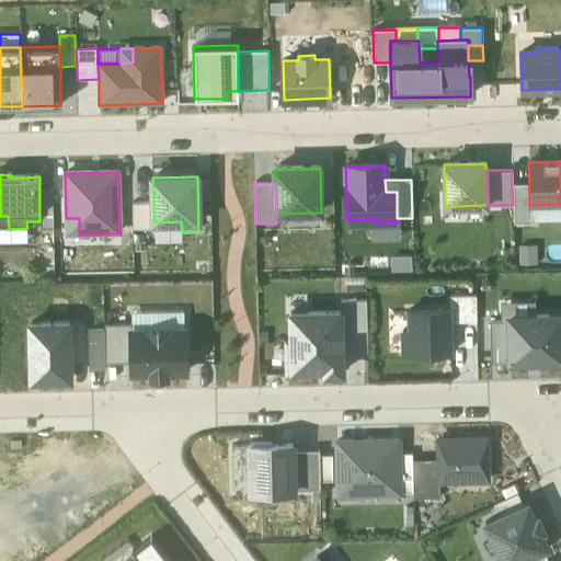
[(529,205),(529,184),(512,185),(513,205),(513,225),(531,224),(531,221),(531,205),(529,205)]
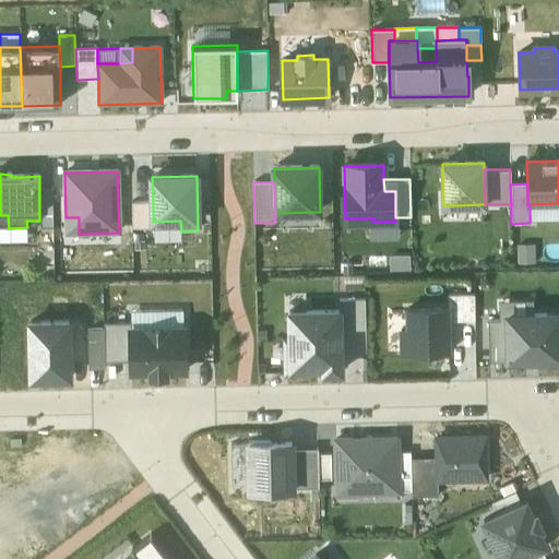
[(52,190),(39,190),(39,221),(39,229),(52,229),(52,190)]
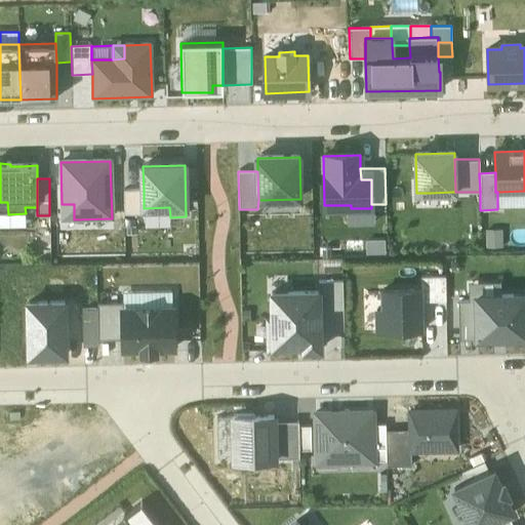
[(144,190),(123,191),(124,215),(144,214),(144,208),(144,190)]
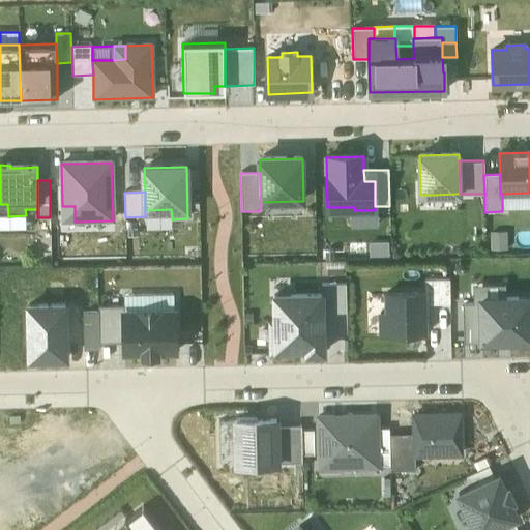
[(529,193),(502,194),(502,209),(529,208),(529,193)]
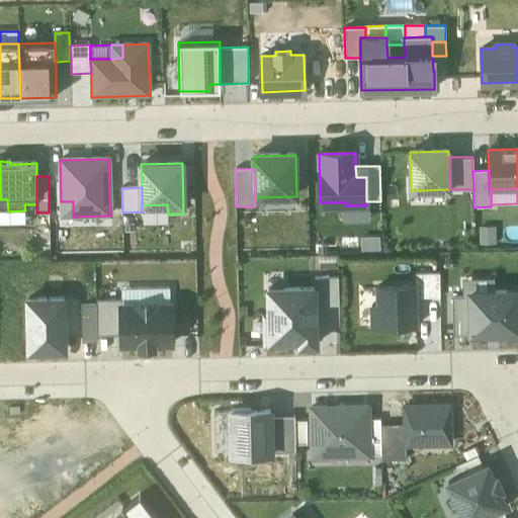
[(446,207),(446,189),(425,190),(426,208),(446,207)]
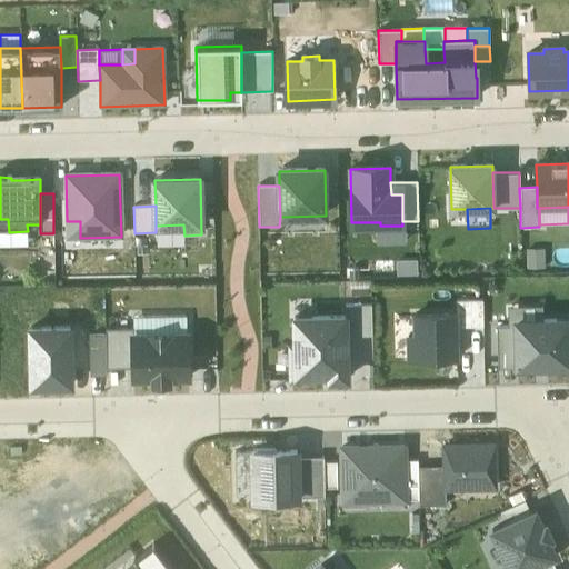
[(80,221),(67,221),(68,238),(80,238),(80,221)]
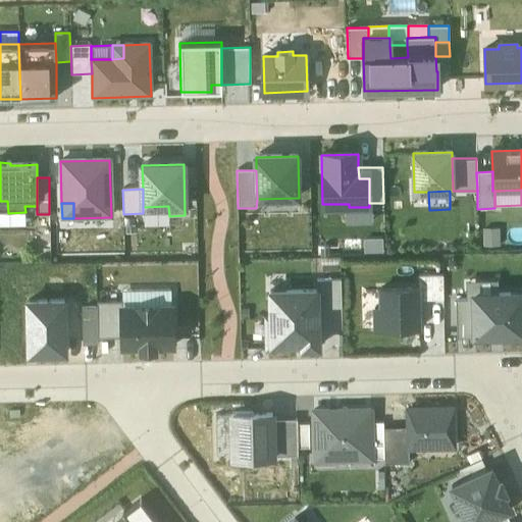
[(143,207),(143,213),(143,225),(169,225),(169,216),(168,206),(143,207)]
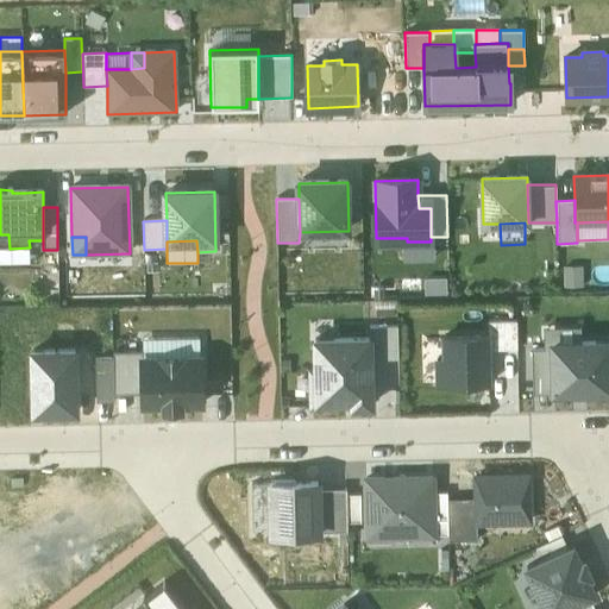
[(407,242),(407,261),(432,261),(431,242),(407,242)]
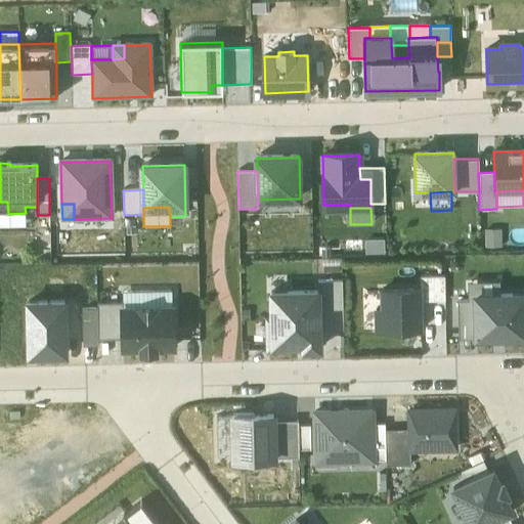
[(0,228),(26,228),(26,213),(8,214),(0,213),(0,228)]
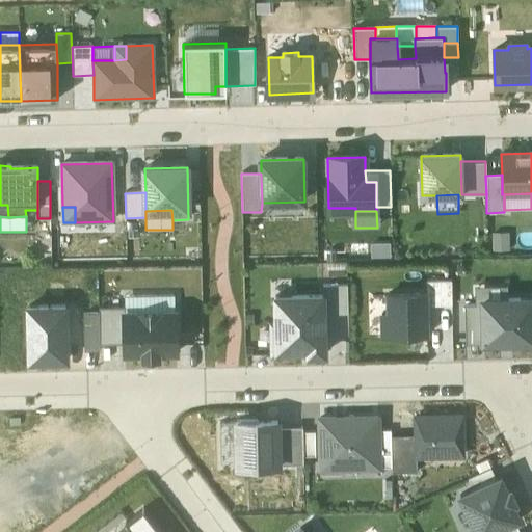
[(426,281),(426,293),(427,306),(452,306),(451,280),(426,281)]
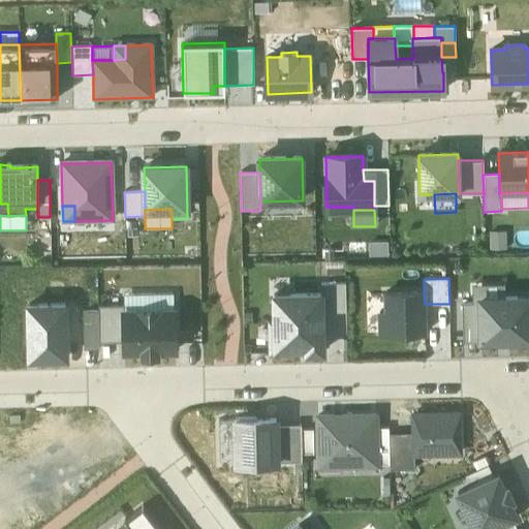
[(345,283),(321,283),(321,293),(321,312),(346,312),(345,283)]
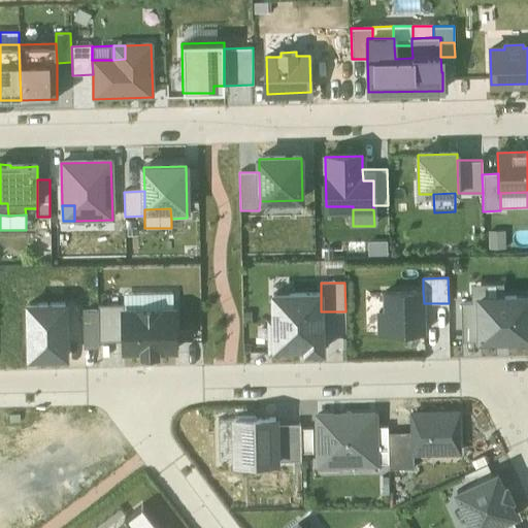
[(377,312),(378,333),(424,332),(424,303),(423,291),(384,292),(384,312),(377,312)]
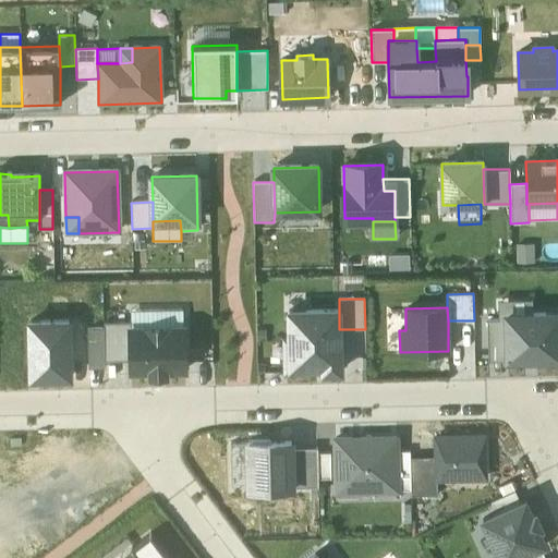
[(183,310),(130,311),(131,322),(131,328),(183,327),(183,310)]
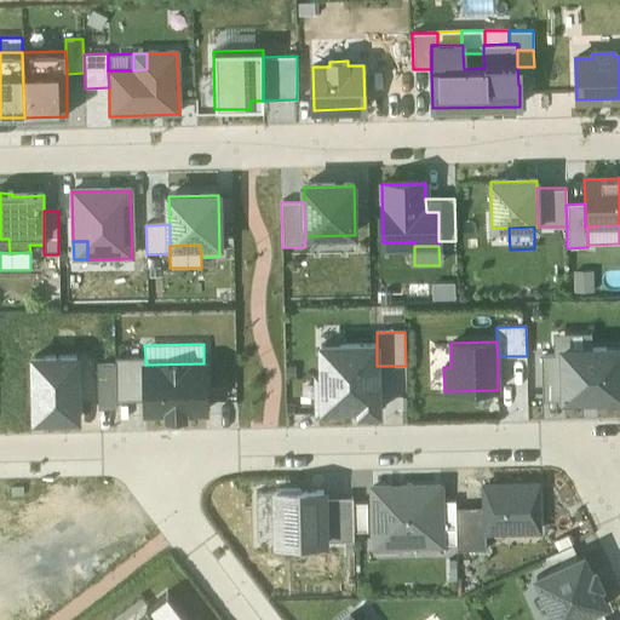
[(316,378),(317,414),(378,412),(377,366),(377,344),(321,345),(321,378),(316,378)]
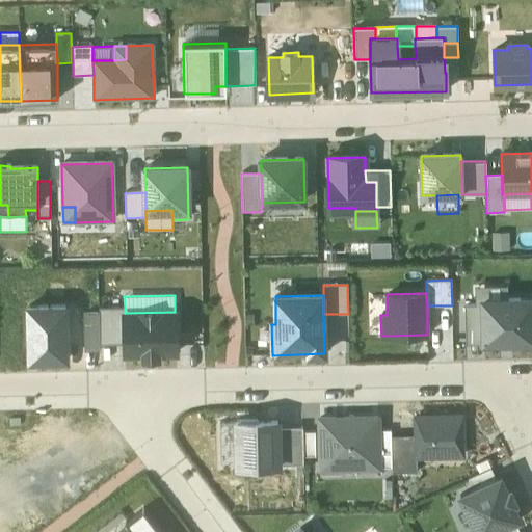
[(531,298),(483,300),(483,304),(483,338),(483,342),(499,341),(499,343),(519,343),(519,341),(531,340),(531,298)]
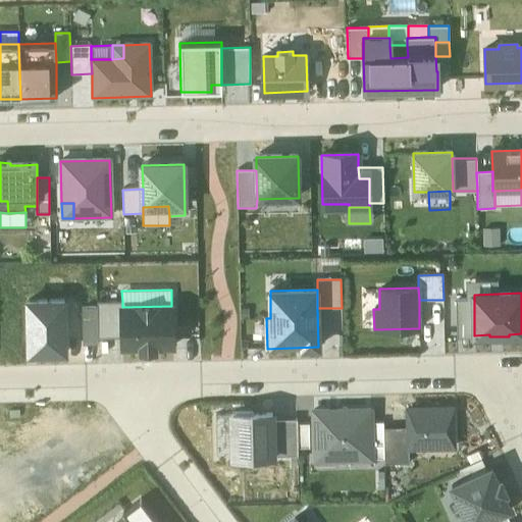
[(474,299),(456,299),(457,331),(474,331),(474,299)]
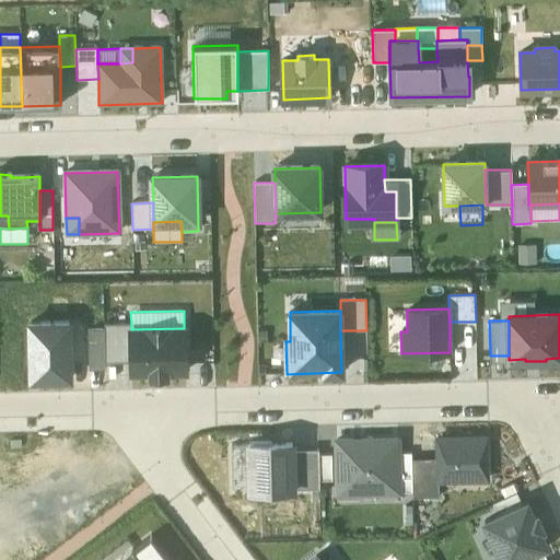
[(69,322),(30,323),(30,380),(70,378),(69,322)]
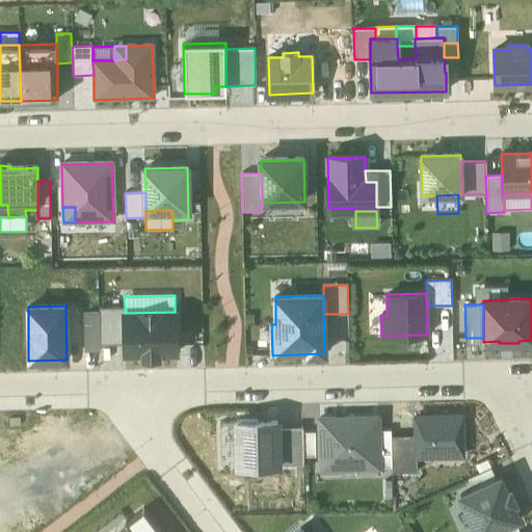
[(99,344),(125,344),(124,313),(125,313),(125,307),(99,307),(99,313),(99,344)]
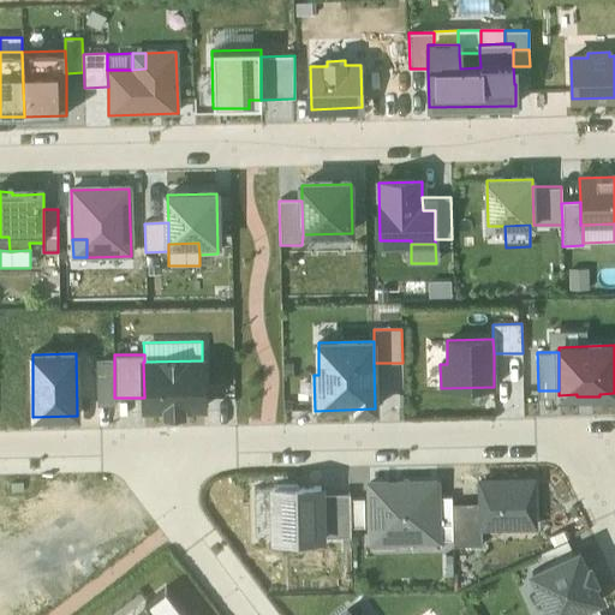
[(144,398),(144,410),(165,408),(184,408),(204,408),(203,360),(202,360),(144,362),(143,362),(144,398)]
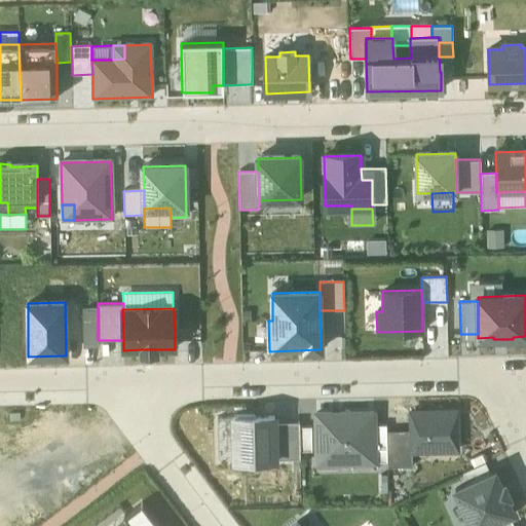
[(82,316),(83,341),(83,347),(99,347),(98,341),(98,340),(98,309),(82,310),(82,316)]
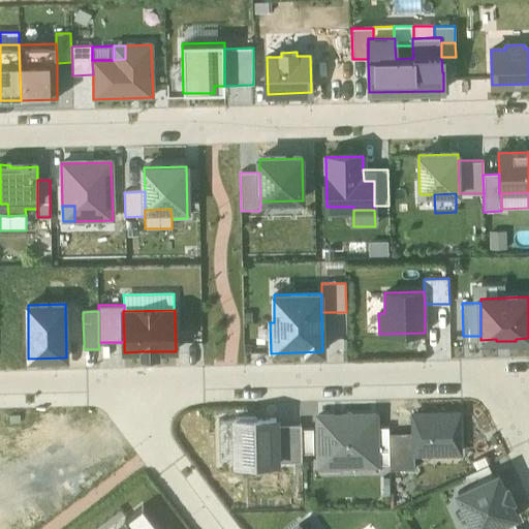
[(84,343),(83,318),(71,318),(72,343),(84,343)]
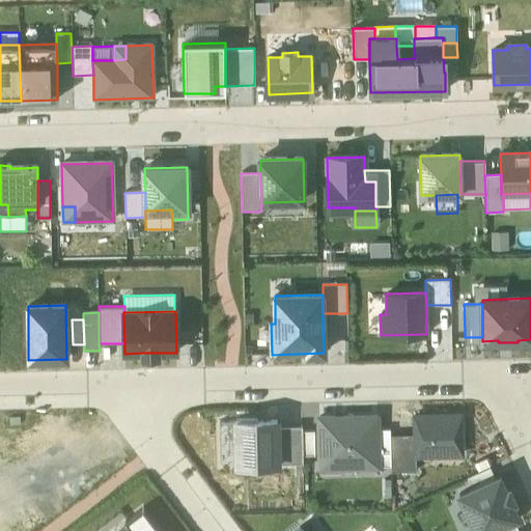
[(460,414),(415,415),(415,437),(416,455),(462,454),(460,414)]
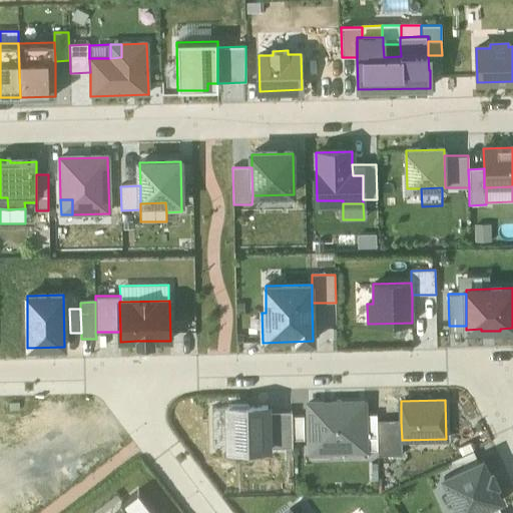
[(308,403),(309,444),(337,444),(337,451),(366,451),(365,415),(365,402),(308,403)]
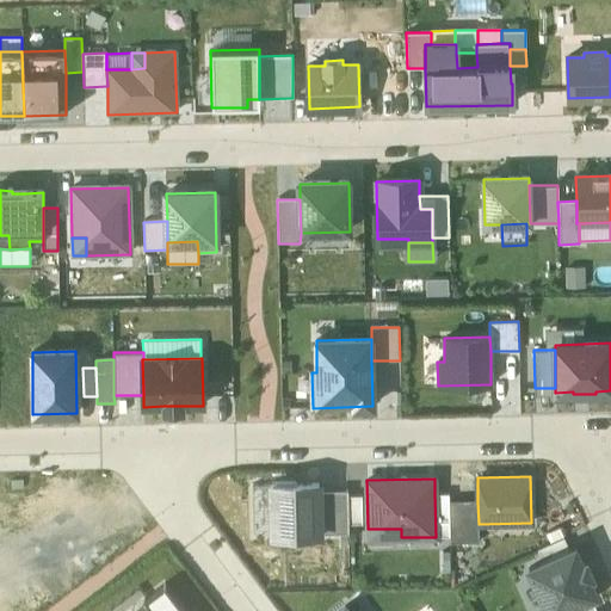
[(296,482),(271,482),(271,485),(273,532),(273,535),(320,534),(319,491),(319,483),(296,485),(296,482)]
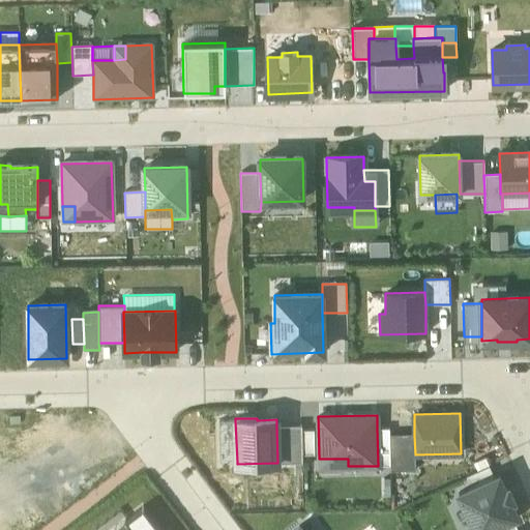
[(235,420),(219,420),(219,462),(237,462),(235,420)]
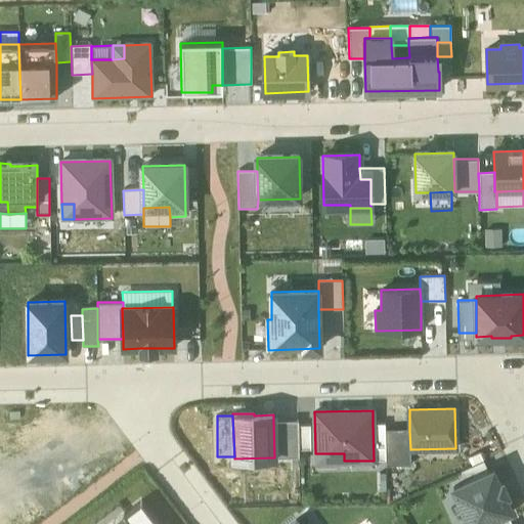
[(298,421),(273,421),(274,457),(298,456),(299,449),(298,425),(298,421)]
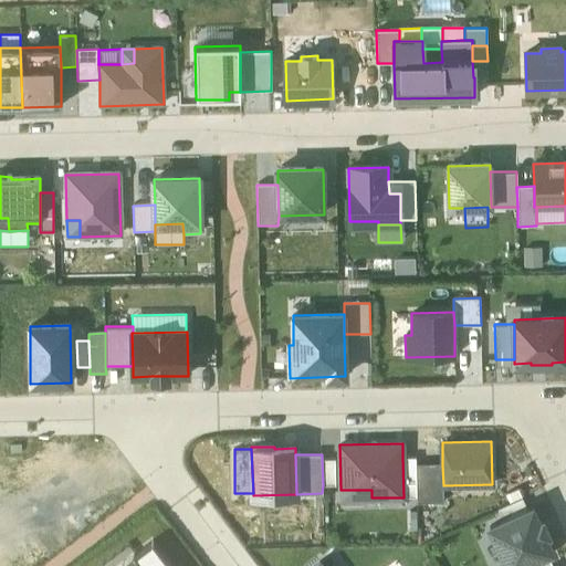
[(416,457),(402,458),(404,498),(416,496),(416,465),(416,457)]
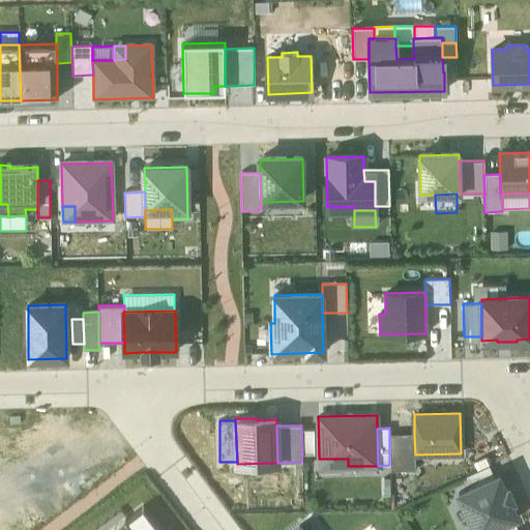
[(314,430),(301,430),(302,454),(314,454),(314,430)]
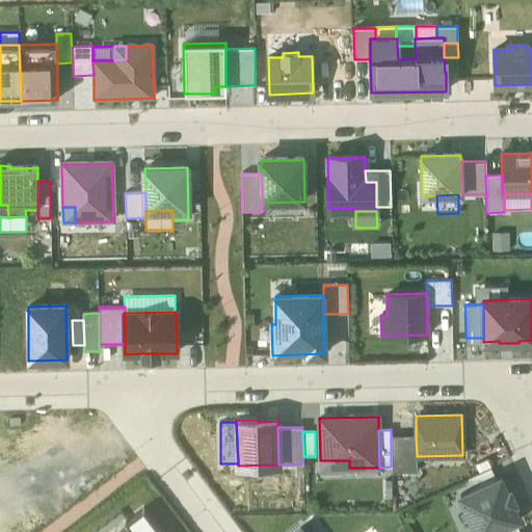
[(416,437),(391,437),(391,467),(391,474),(417,474),(417,456),(416,437)]
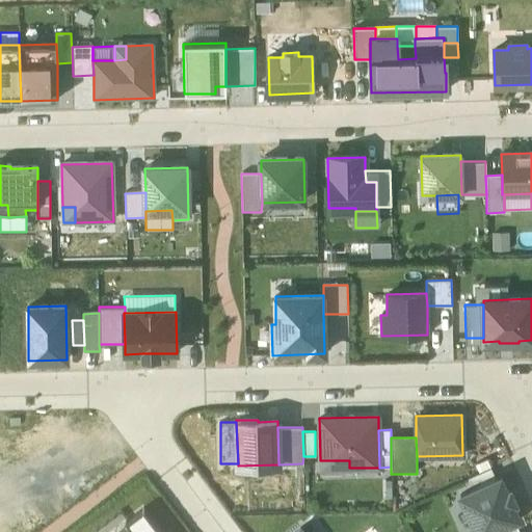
[(490,468),(468,478),(473,489),(496,478),(490,468)]
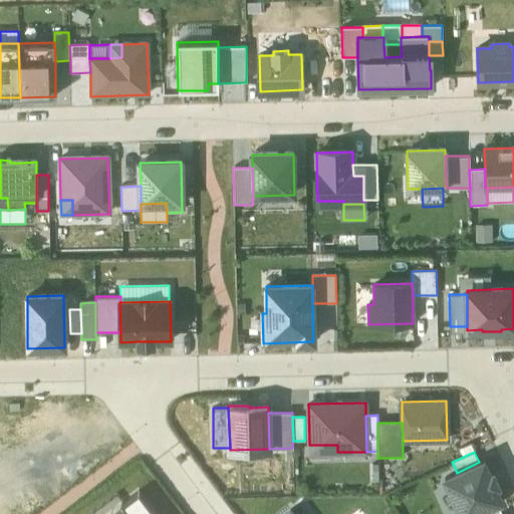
[(444,479),(460,513),(471,513),(497,503),(502,500),(495,486),(498,485),(492,473),(490,474),(484,460),(479,462),(457,473),(444,479)]
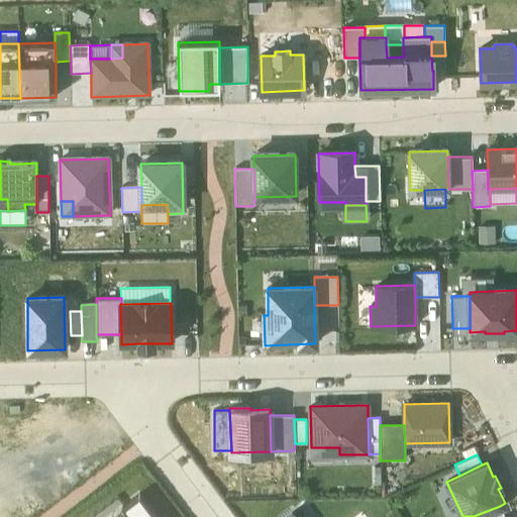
[(131,516),(156,516),(137,493),(122,505),(131,516)]
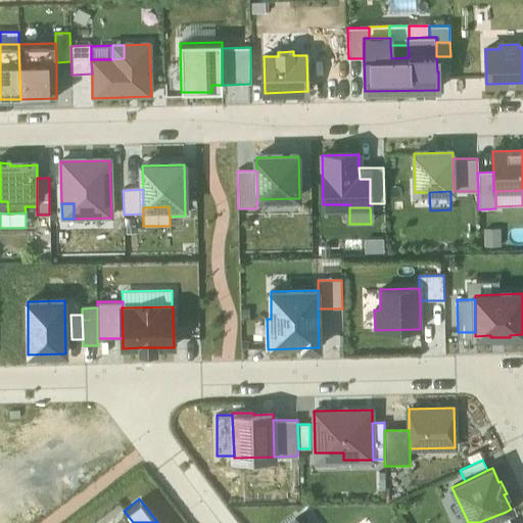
[(133,522),(124,511),(106,522),(133,522)]
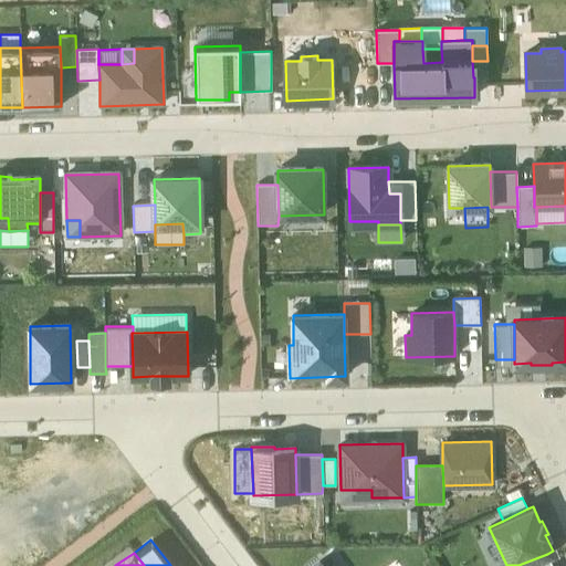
[(553,565),(547,554),(519,565),(553,565)]
